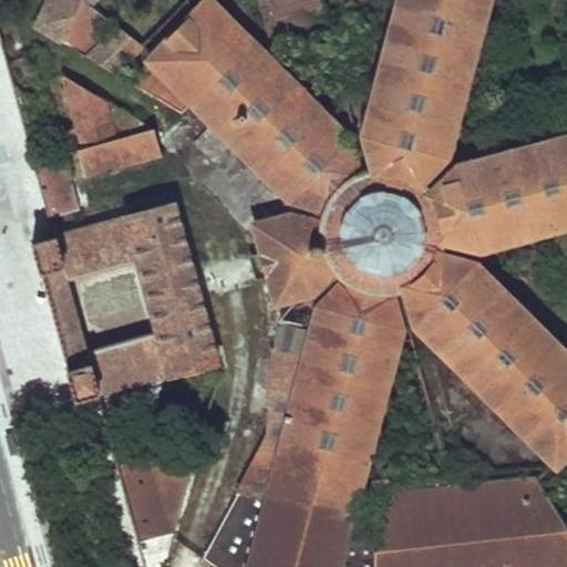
[(43,0),(33,27),(115,75),(141,48),(85,1),(85,0),(43,0)]
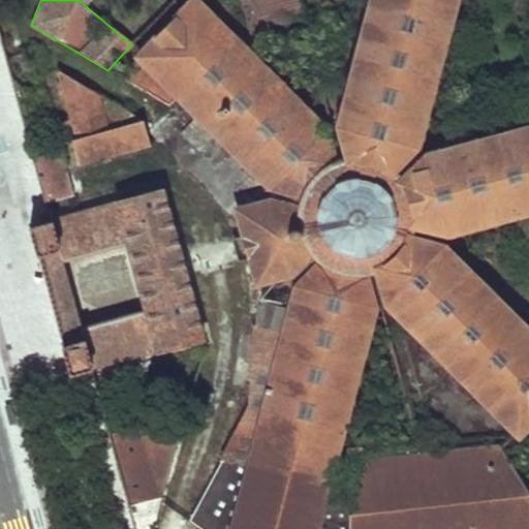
[(250,408),(189,521),(199,528),(321,528),(325,504),(353,511),(356,464),(359,436),(347,433),(376,311),(367,271),(373,269),(384,310),(517,439),(520,443),(528,433),(528,330),(443,246),(406,236),(408,228),(444,240),(528,215),(528,125),(425,154),(397,181),(393,177),(418,151),(460,0),(368,0),(335,128),(336,135),(199,0),(189,0),(133,57),(135,59),(119,76),(167,105),(174,99),(270,195),(231,207),(256,289),(292,278),(316,256),(319,259),(296,283),(282,334),(253,329),(250,408)]
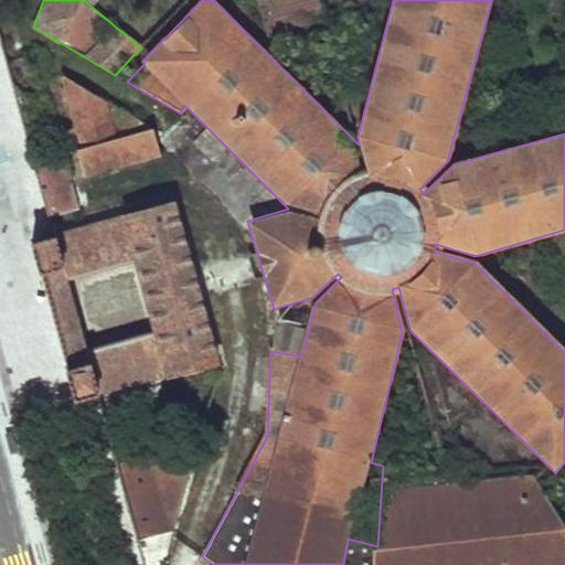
[(83,178),(159,157),(151,128),(115,138),(105,102),(63,78),(83,148),(75,150),(83,178)]
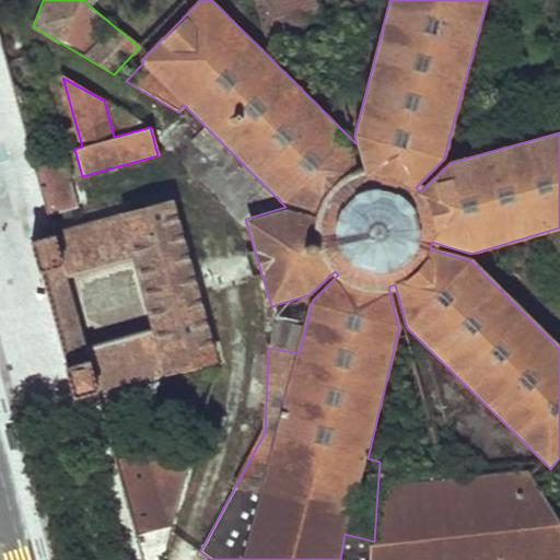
[(65,364),(73,398),(93,393),(95,393),(220,359),(175,198),(118,213),(119,218),(83,228),(71,184),(54,188),(55,198),(41,201),(49,235),(30,241),(38,270),(65,364)]
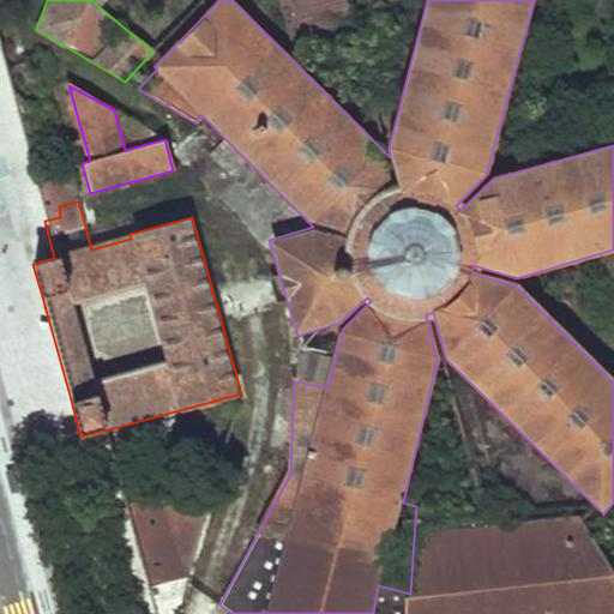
[(152,589),(206,573),(179,481),(125,497),(152,589)]
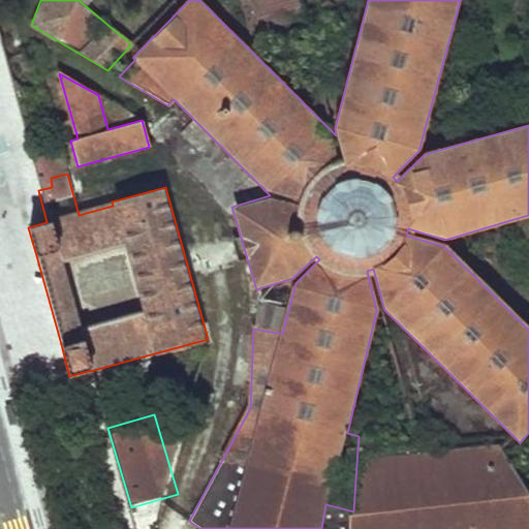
[(495,448),(356,464),(353,511),(325,504),(321,528),(528,528),(528,500),(500,456),(495,448)]
